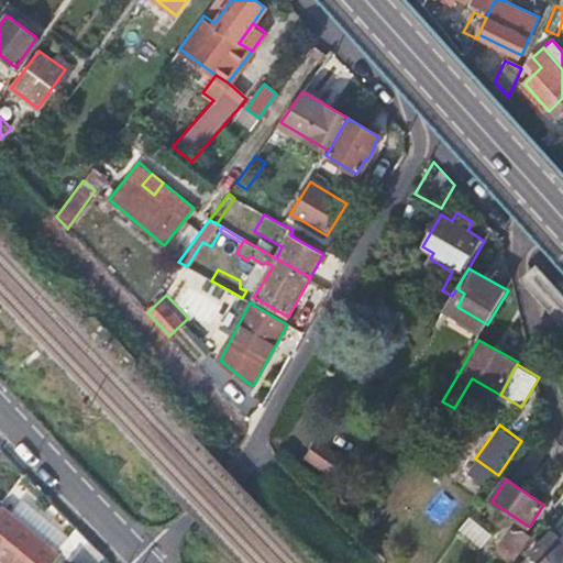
[(13,516),(39,538),(50,525),(24,504),(13,516)]
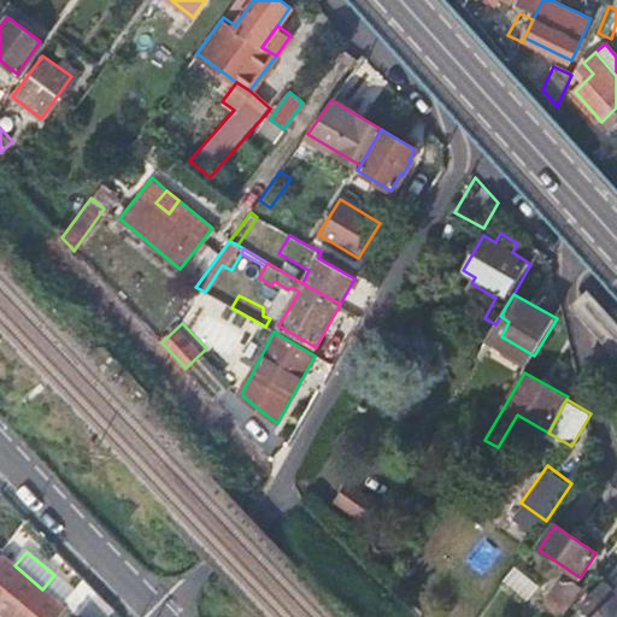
[(77,616),(97,593),(83,579),(63,606),(42,589),(15,565),(1,554),(0,556),(0,607),(11,616),(77,616)]
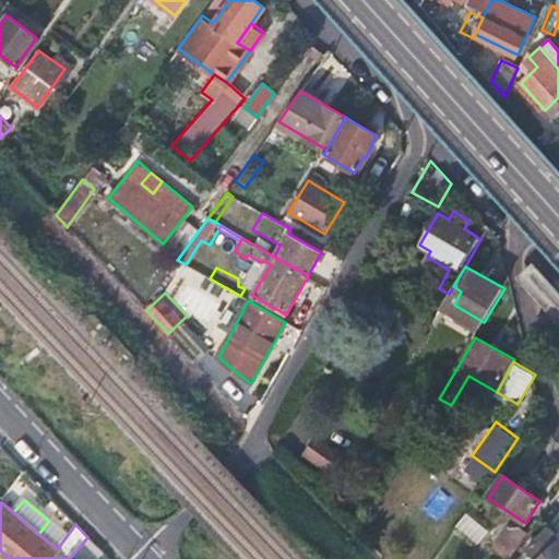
[(464,512),(453,527),(477,545),(488,531),(464,512)]
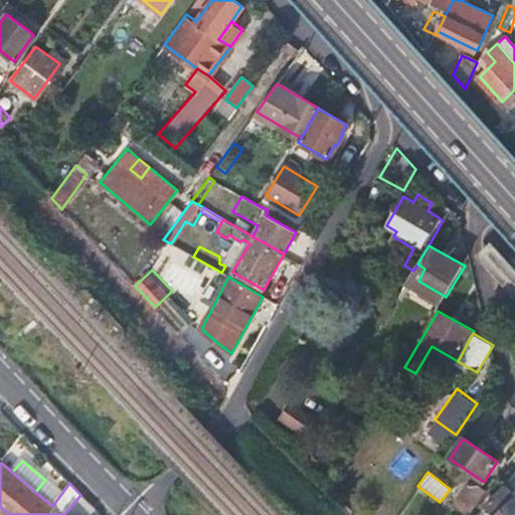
[(467,514),(469,514),(487,491),(481,486),(474,488),(469,484),(454,505),(467,514)]
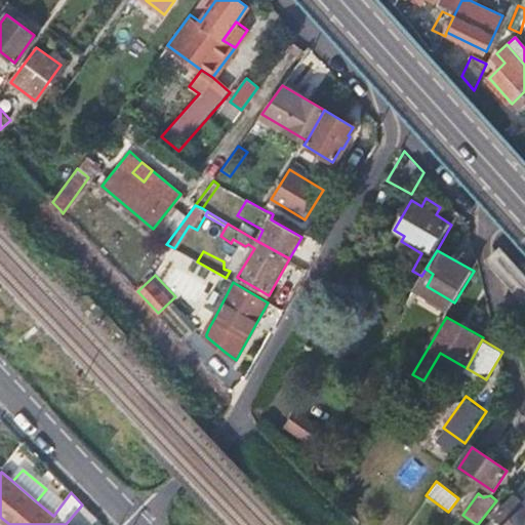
[(524,524),(524,505),(516,494),(494,516),(501,524),(524,524)]
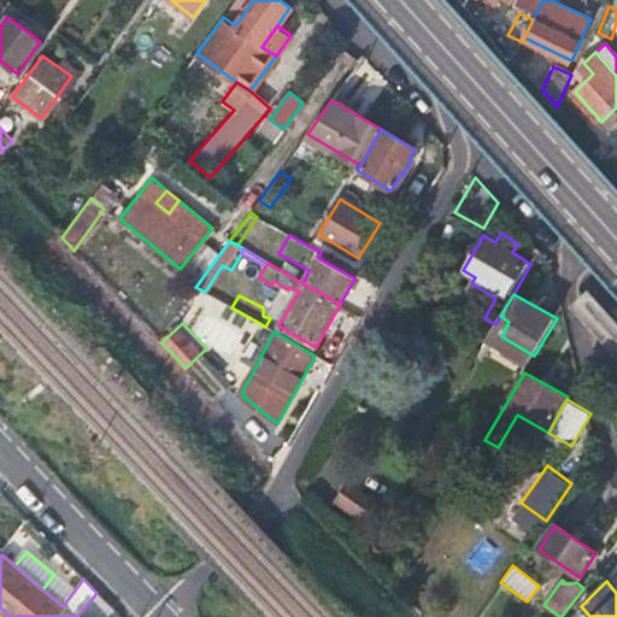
[(104,616),(111,607),(97,593),(77,616),(104,616)]
